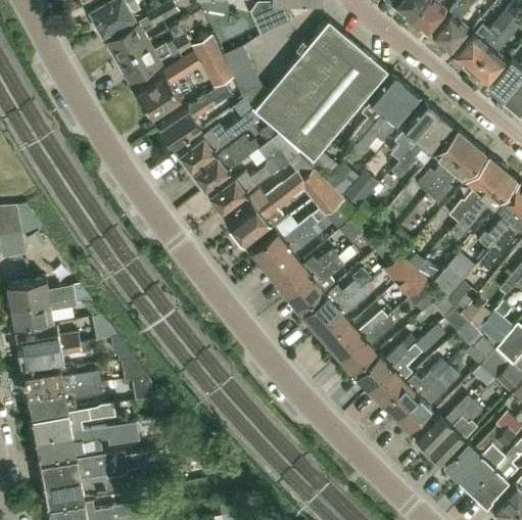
[(108,0),(91,9),(97,19),(93,21),(98,32),(102,30),(103,32),(133,15),(126,3),(131,0),(108,0)]
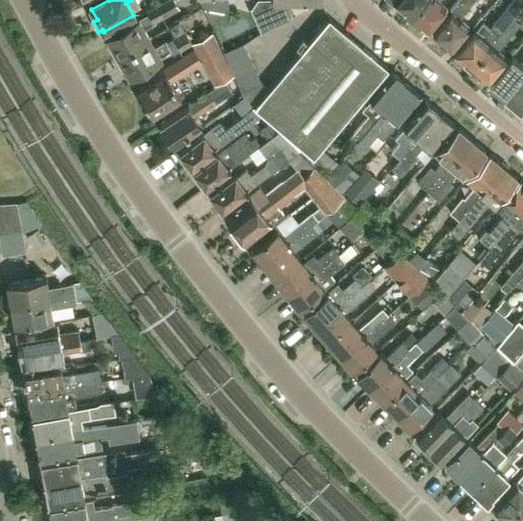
[(148,16),(138,22),(107,40),(107,41),(109,40),(112,46),(110,48),(117,59),(149,40),(144,32),(156,26),(155,23),(178,10),(172,0),(169,0),(146,12),(148,16)]
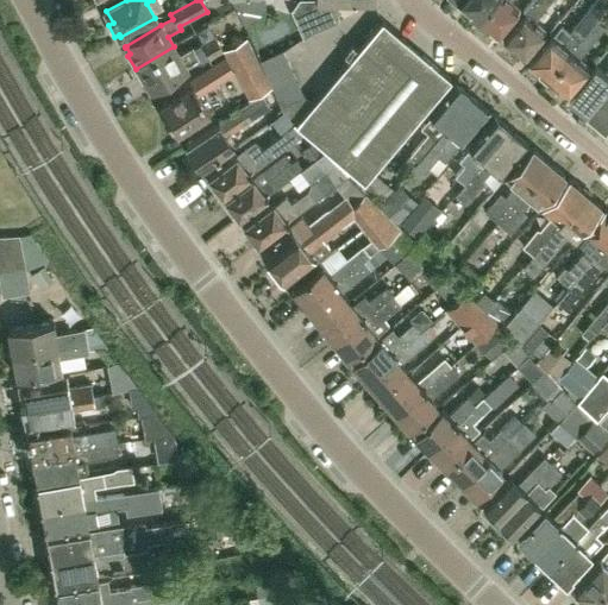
[(338,4),(375,4),(374,0),(315,0),(317,1),(300,1),(294,13),(305,39),(314,33),(338,23),(338,4)]
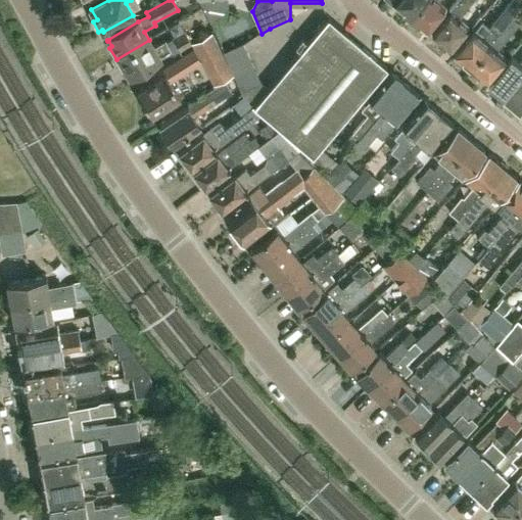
[(401,0),(395,7),(411,20),(427,0),(401,0)]
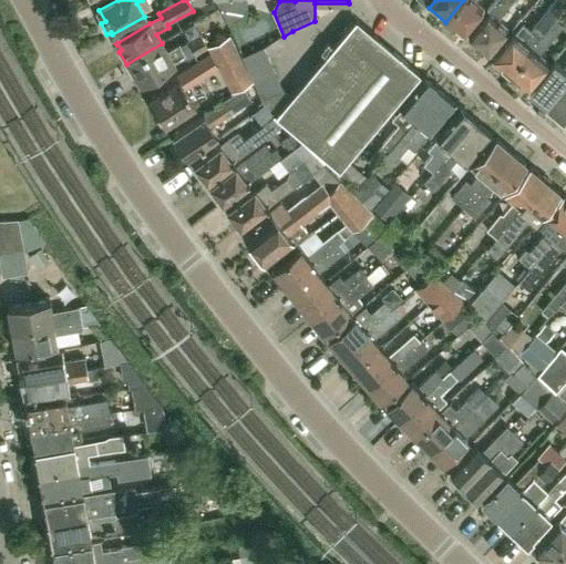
[(463,0),(445,22),(462,37),(484,10),(475,2),(477,0),(463,0)]
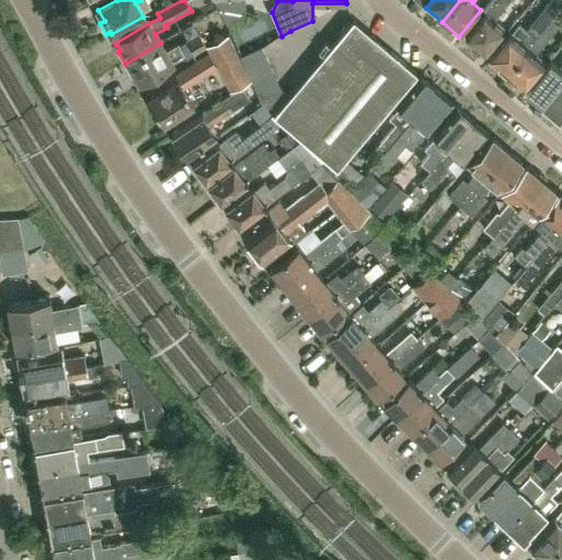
[(494,0),(484,12),(487,15),(465,42),(483,56),(505,30),(495,21),(513,0),(494,0)]
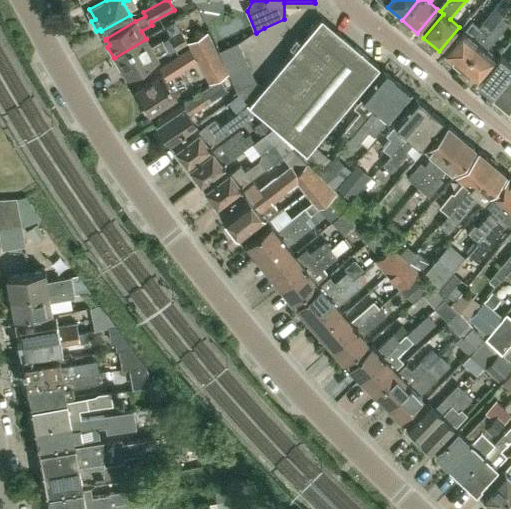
[(446,56),(460,68),(510,6),(510,2),(508,0),(504,0),(479,30),(473,24),(446,56)]
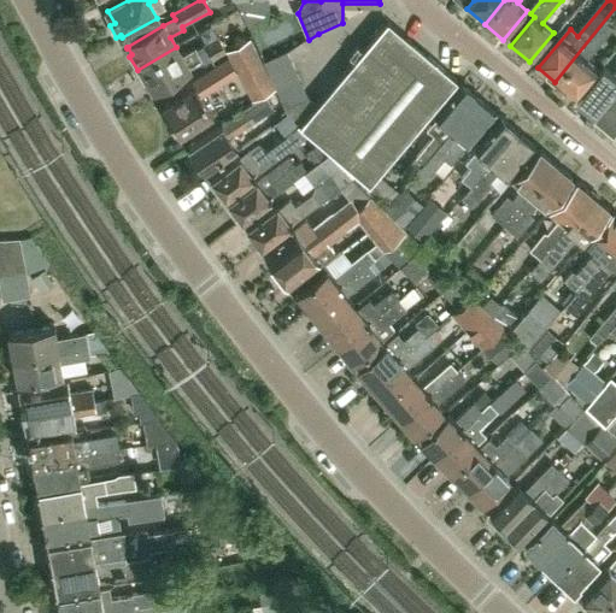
[(615,7),(555,82),(574,99),(598,70),(588,62),(612,30),(604,24),(615,9),(615,7)]
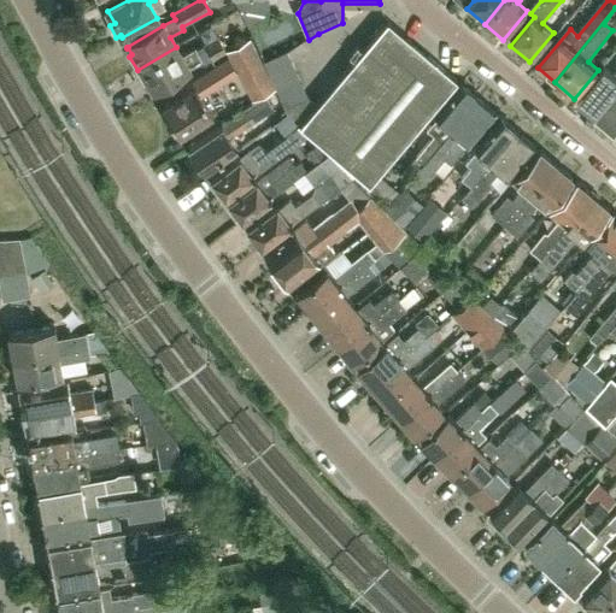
[(370,187),(457,83),(388,24),(317,108),(300,129),(311,137),(370,187)]
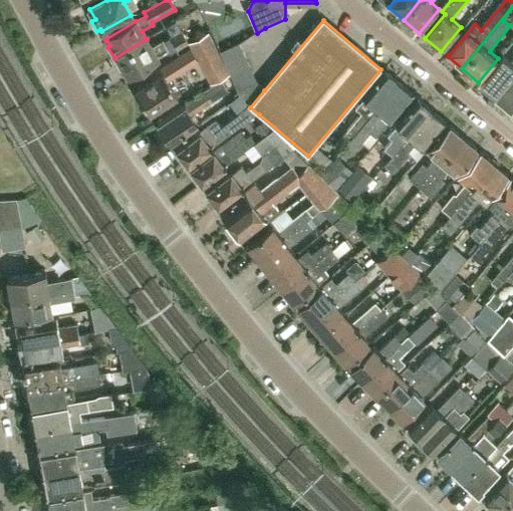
[(170,39),(171,39),(164,44),(163,42),(152,48),(147,39),(114,58),(121,70),(123,69),(127,75),(126,75),(126,76),(158,58),(168,52),(171,55),(189,44),(182,33),(170,39)]
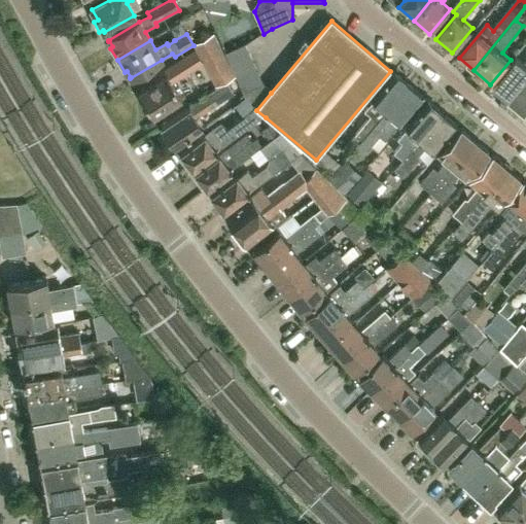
[(216,89),(235,78),(213,35),(193,46),(203,66),(216,89)]
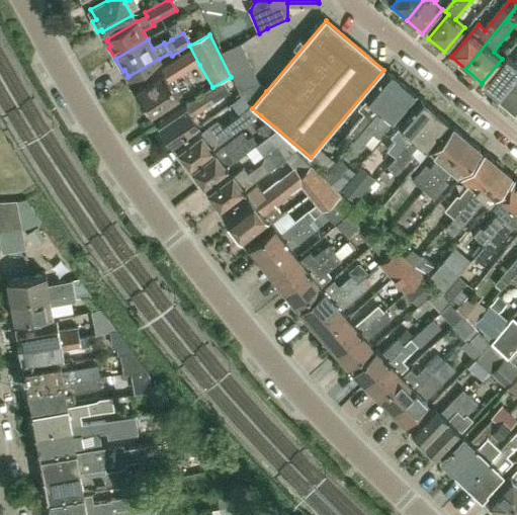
[(241,46),(222,55),(221,55),(231,77),(241,98),(252,108),(266,91),(258,85),(241,46)]
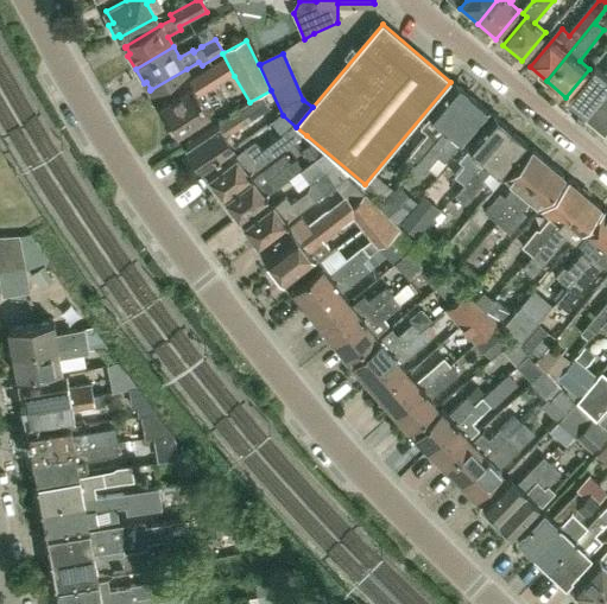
[(190,82),(194,87),(162,107),(169,120),(168,121),(174,132),(176,131),(178,134),(210,113),(200,97),(234,76),(225,61),(190,82)]
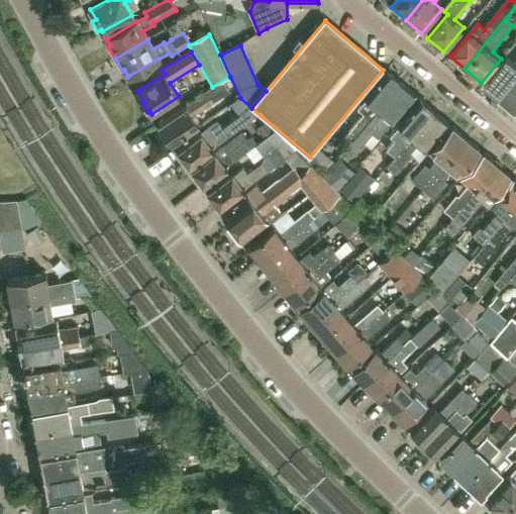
[(506,59),(484,85),(498,97),(515,75),(515,62),(513,66),(506,59)]
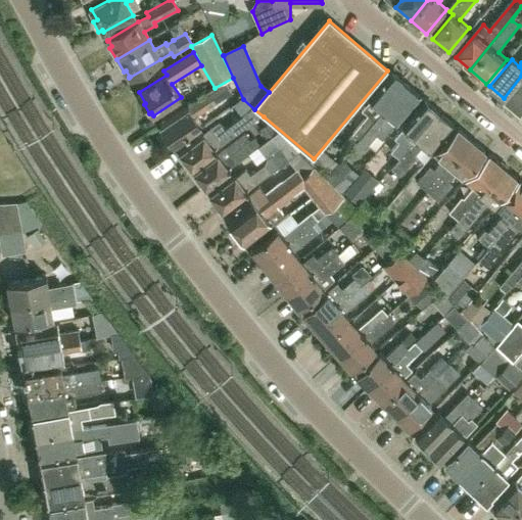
[(359,141),(383,113),(406,86),(391,74),(368,100),(370,102),(361,112),(367,117),(352,136),(359,141)]
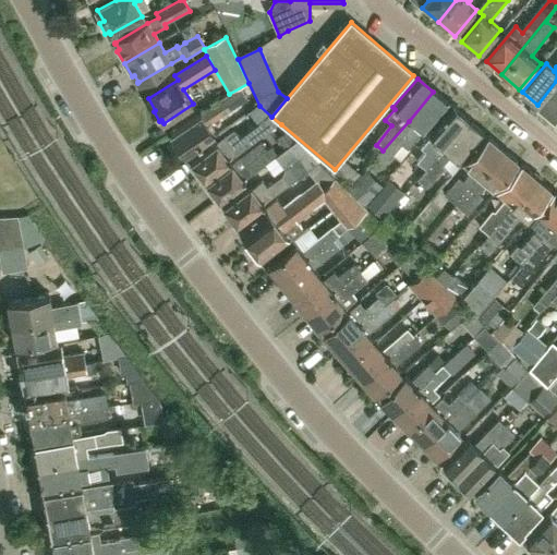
[(556,81),(537,105),(554,119),(556,116),(556,81)]
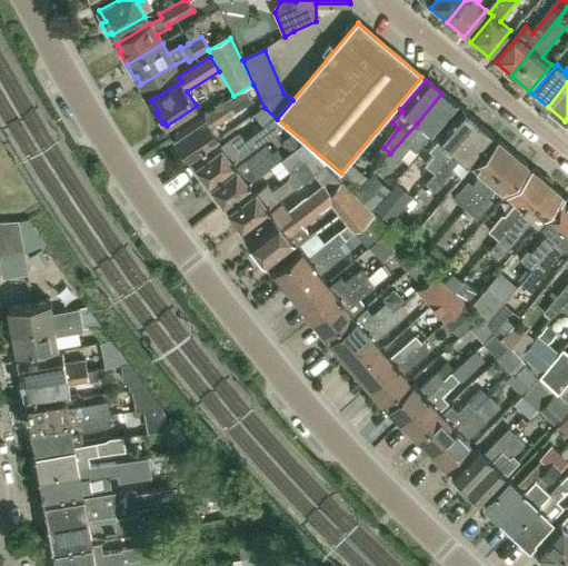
[(225,106),(203,118),(175,138),(181,147),(179,149),(186,158),(188,157),(189,160),(205,149),(203,148),(218,139),(211,130),(211,129),(231,117),(242,109),(252,102),(246,91),(225,106)]
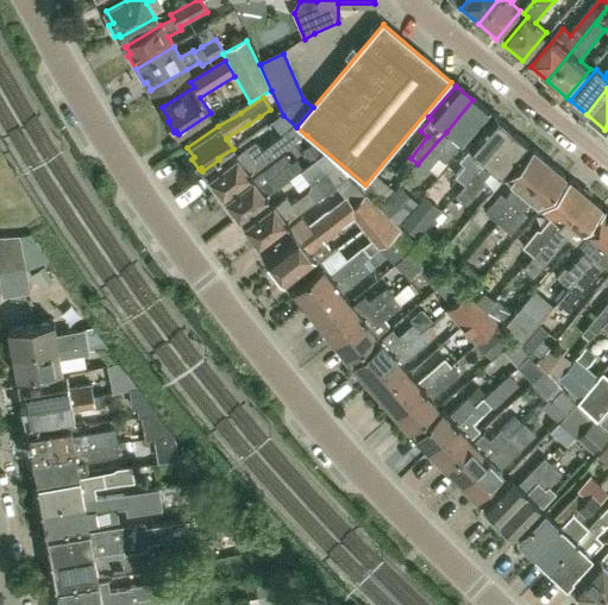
[(447,159),(461,144),(464,146),(490,115),(472,100),(446,132),(418,164),(415,168),(426,176),(443,156),(447,159)]
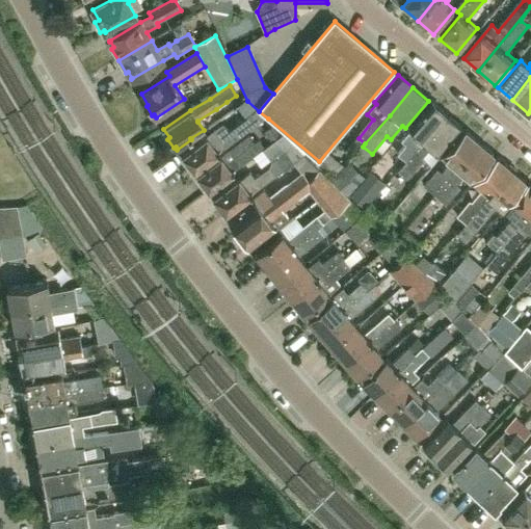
[(398,172),(399,173),(447,116),(431,103),(408,131),(410,133),(401,142),(406,147),(398,157),(406,163),(398,172)]
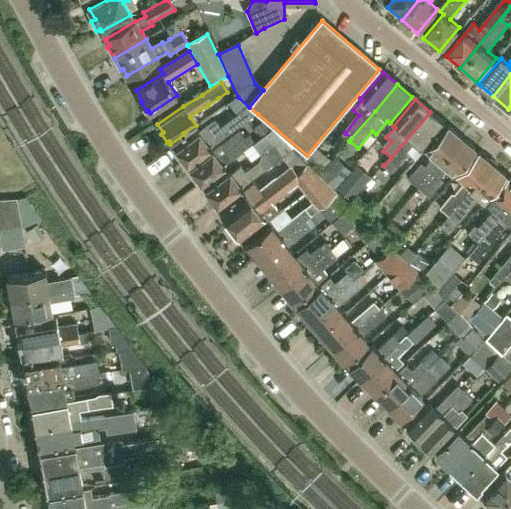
[(210,149),(258,114),(249,107),(224,127),(223,126),(220,128),(215,121),(176,151),(176,152),(174,153),(179,161),(182,159),(187,166),(210,149)]
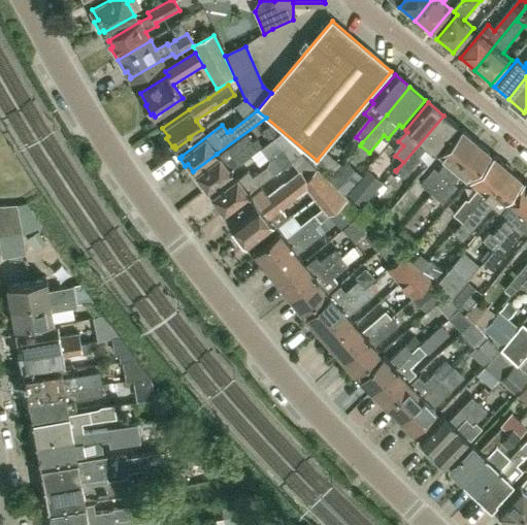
[(420,157),(427,149),(435,156),(459,128),(443,116),(396,171),(405,178),(422,159),(420,157)]
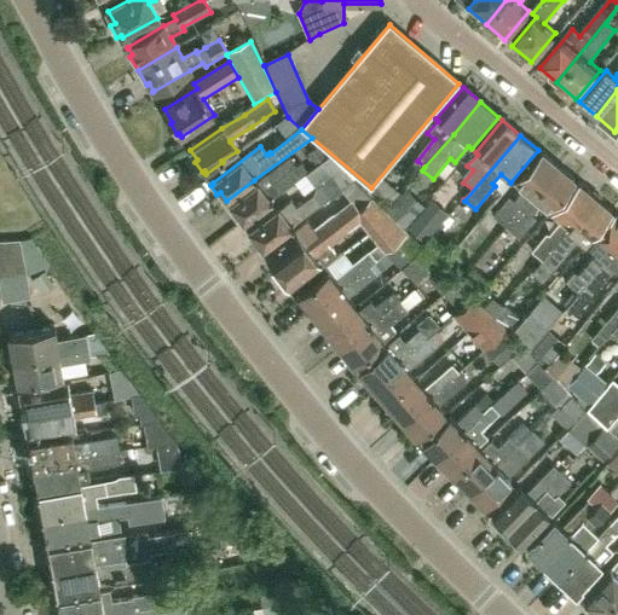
[(506,230),(558,167),(542,154),(515,186),(523,192),(514,203),(509,198),(492,218),(506,230)]
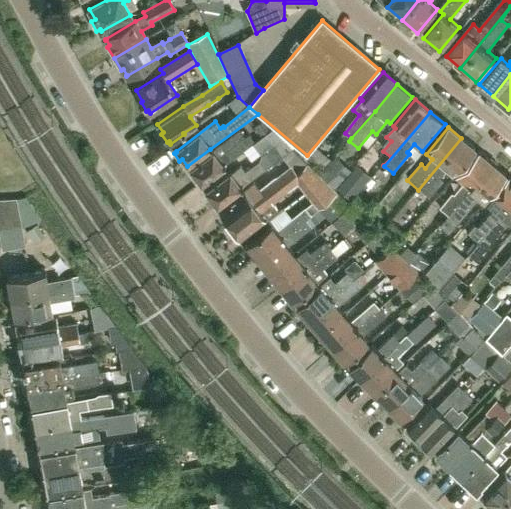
[(284,157),(292,151),(294,150),(289,144),(284,139),(280,142),(272,131),(252,147),(260,157),(275,146),(284,157)]
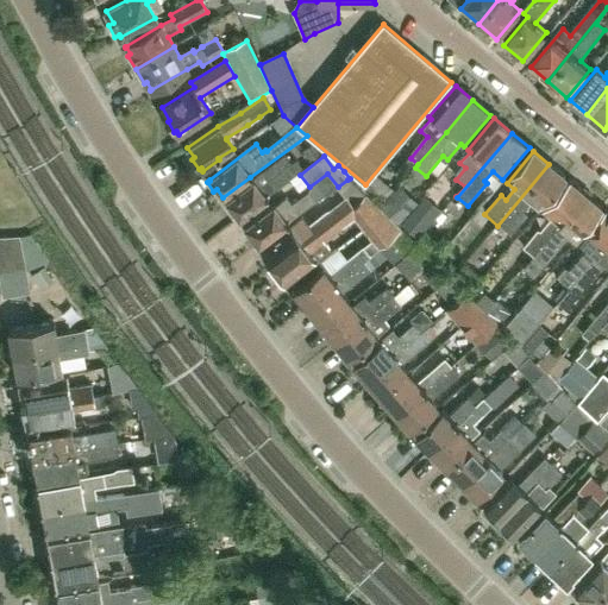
[(233,212),(239,220),(267,199),(304,171),(298,163),(293,166),(284,157),(225,201),(226,202),(223,205),(230,214),(233,212)]
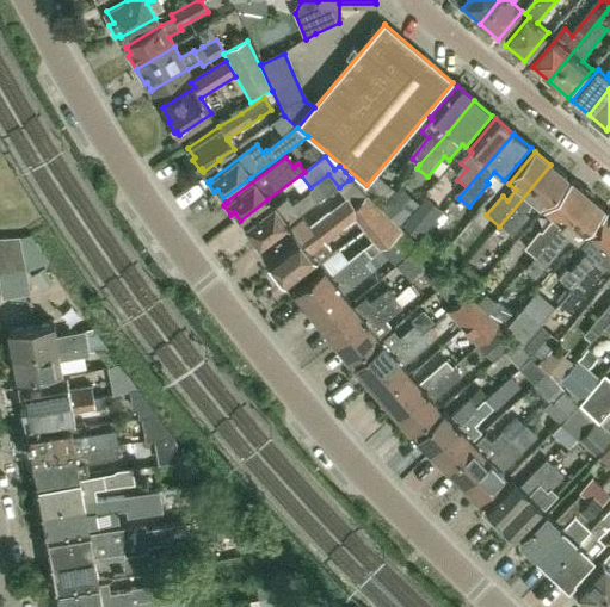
[(524,215),(533,204),(541,211),(567,179),(550,165),(499,227),(512,236),(529,218),(524,215)]
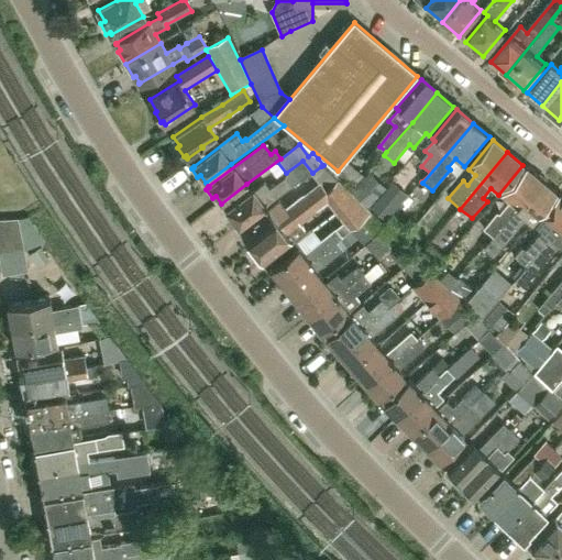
[(355,189),(364,179),(349,166),(340,176),(355,189)]
